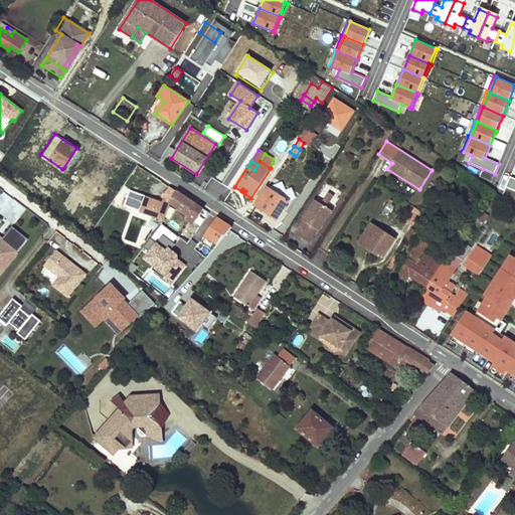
[(514,178),(510,177),(506,187),(514,190),(514,178)]
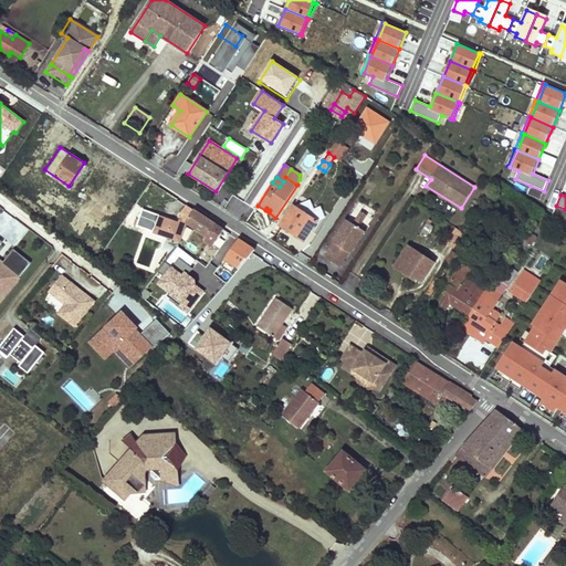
[(313,210),(308,200),(294,206),(316,221),(323,219),(320,208),(313,210)]
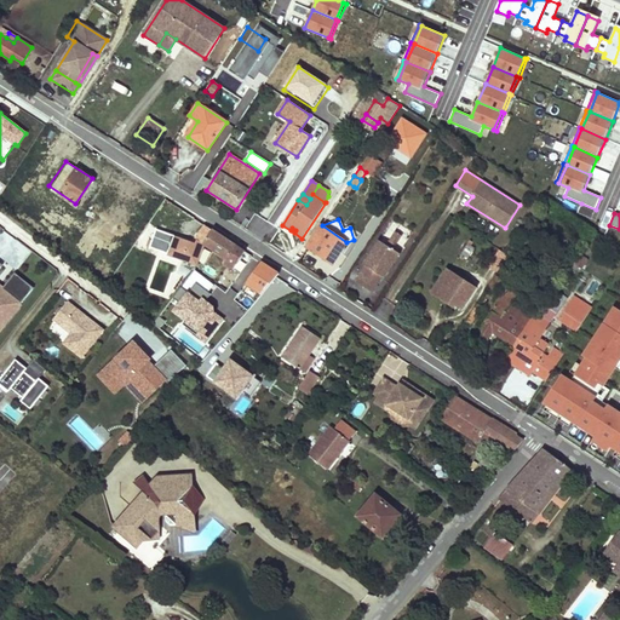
[(246,252),(206,225),(196,239),(204,244),(227,259),(224,263),(234,269),(246,252)]
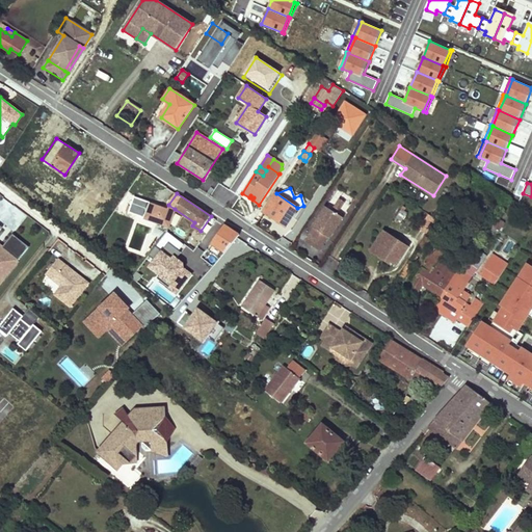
[(286,227),(297,208),(276,193),(264,212),(286,227)]
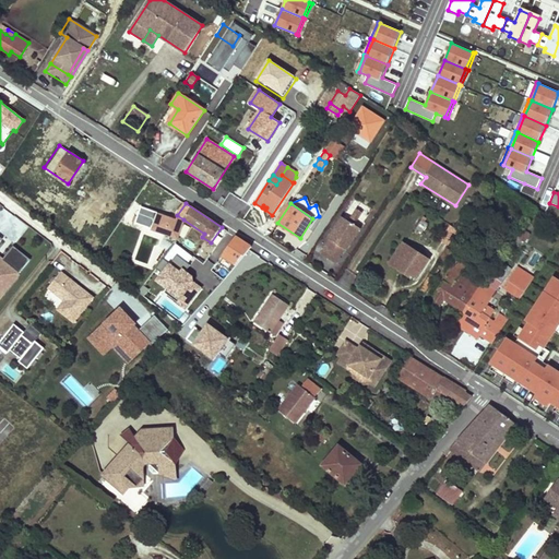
[(177,238),(183,219),(177,215),(176,219),(157,212),(141,206),(137,221),(152,226),(165,230),(164,234),(177,238)]
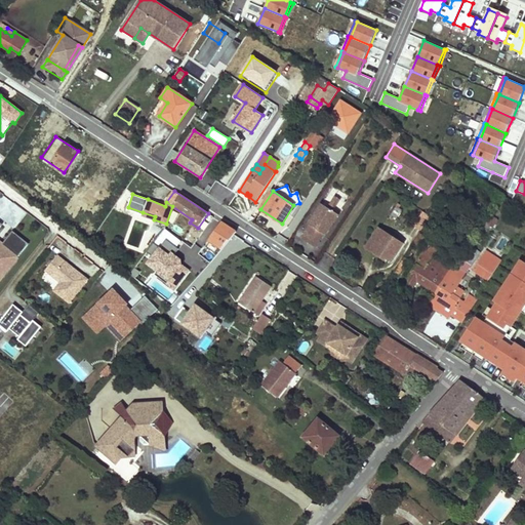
[(335,197),(328,208),(332,210),(339,199),(335,197)]
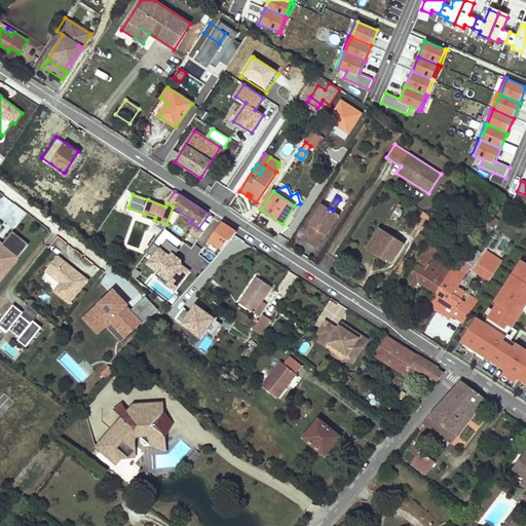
[(391,216),(398,219),(403,211),(400,209),(402,205),(400,203),(398,207),(391,216)]
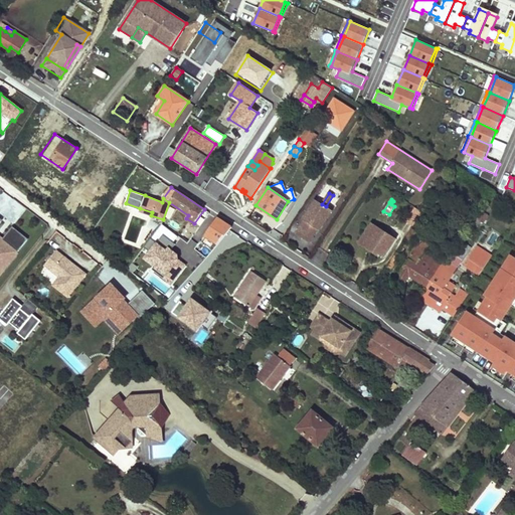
[(295,234),(309,243),(317,230),(319,230),(332,210),(326,206),(322,204),(316,200),(307,213),(309,214),(307,218),(305,217),(302,220),(304,221),(295,234)]
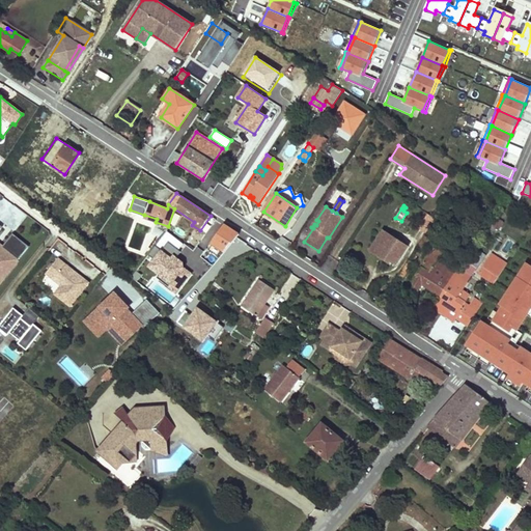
[(504,223),(497,218),(493,226),(499,230),(504,223)]
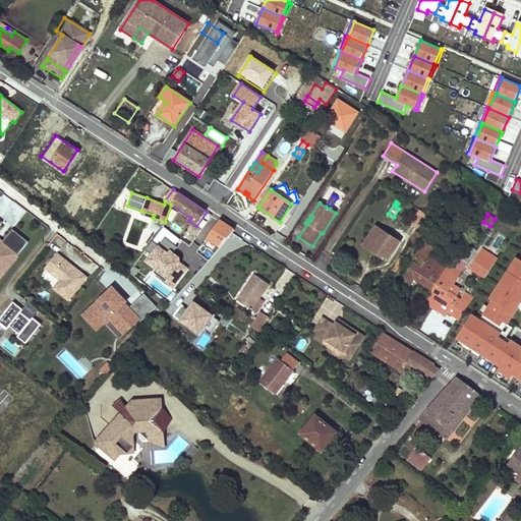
[(221,246),(235,230),(220,220),(208,237),(221,246)]
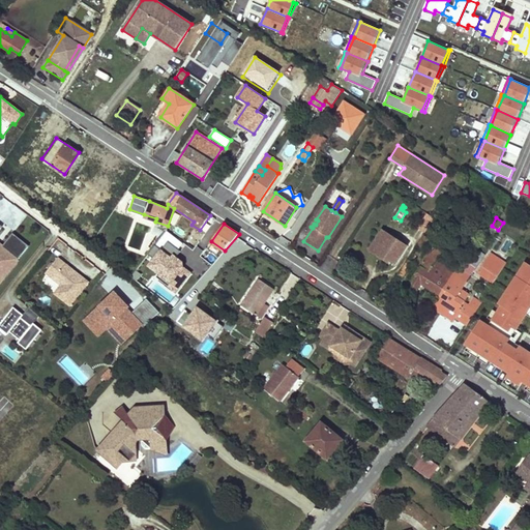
[(0,230),(2,227),(0,225),(0,269),(7,260),(13,265),(29,246),(12,233),(2,246),(0,244),(0,230)]
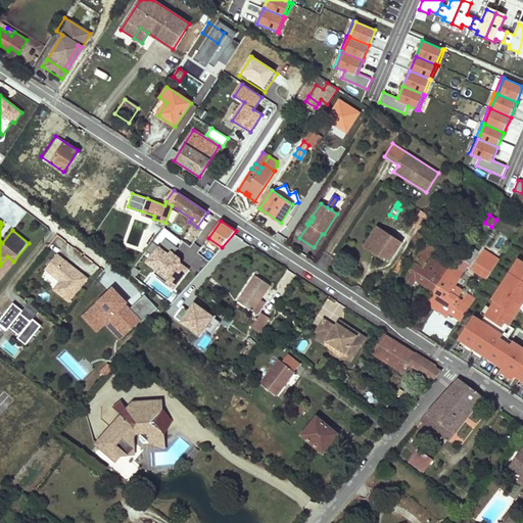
[(390,259),(400,243),(377,228),(365,246),(379,256),(381,253),(390,259)]
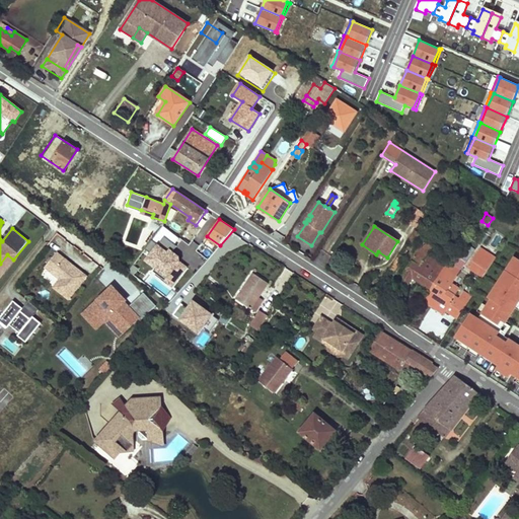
[(420,233),(415,230),(408,241),(413,244),(420,233)]
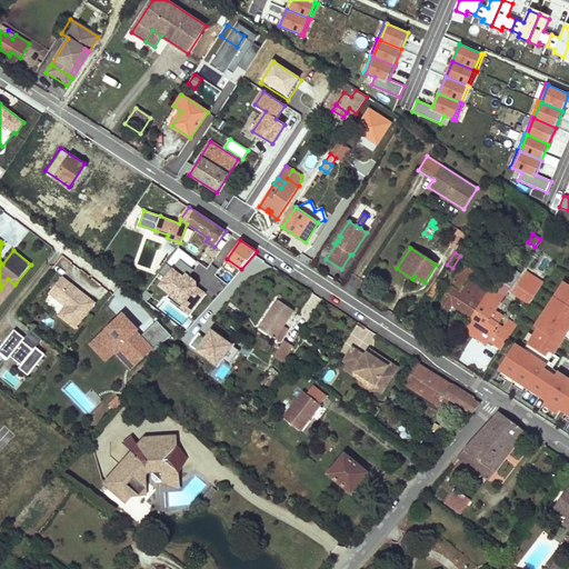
[(173,269),(167,263),(159,273),(166,278),(160,286),(171,293),(169,298),(181,308),(185,303),(192,309),(205,293),(196,287),(195,287),(193,282),(196,282),(196,281),(189,277),(195,270),(180,259),(173,269)]
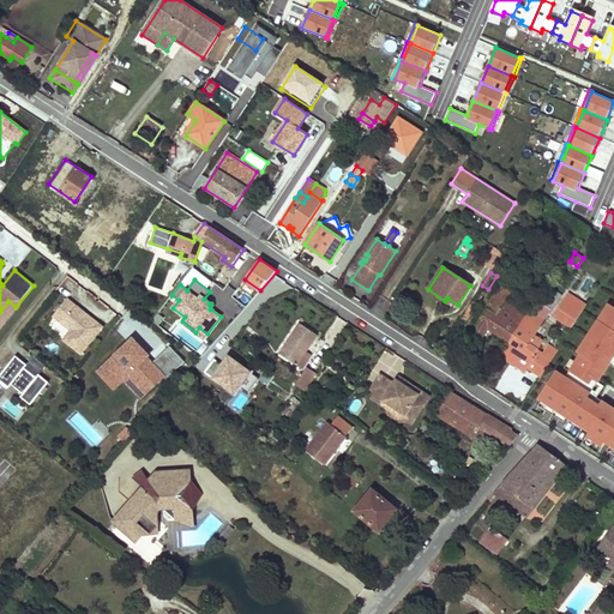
[(483,338),(488,329),(507,299),(515,289),(504,282),(473,331),(483,338)]
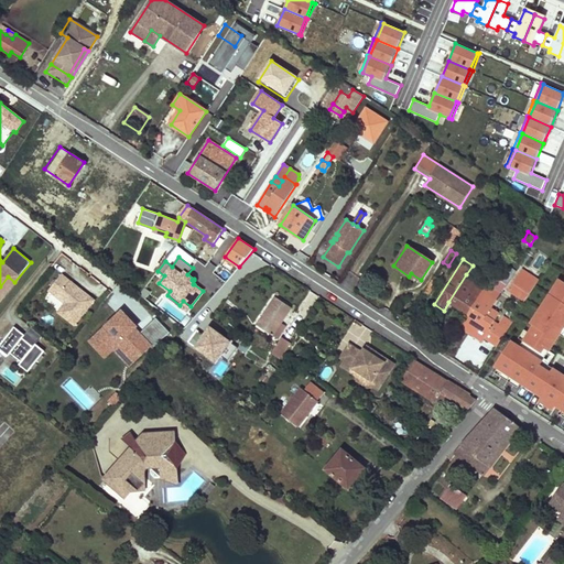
[(484,292),(469,315),(462,327),(473,334),(475,331),(477,332),(479,329),(487,335),(485,337),(497,346),(507,332),(506,332),(512,322),(503,316),(498,325),(494,322),(499,313),(491,308),(497,300),(497,299),(501,293),(517,272),(507,264),(490,285),(489,285),(488,284),(484,292)]
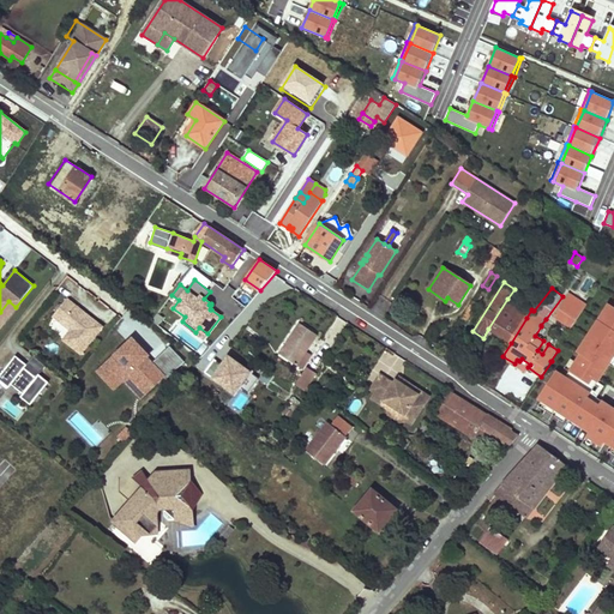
[(569,294),(560,305),(561,305),(564,302),(566,305),(572,296),(569,294)]
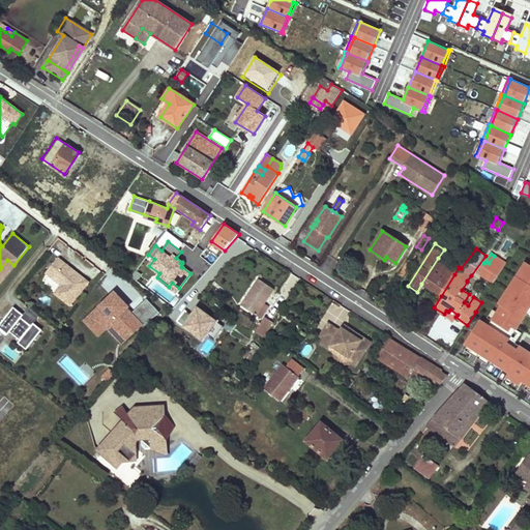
[(483,263),(477,272),(493,283),(506,264),(494,256),(489,263),(487,261),(484,263),(483,263)]
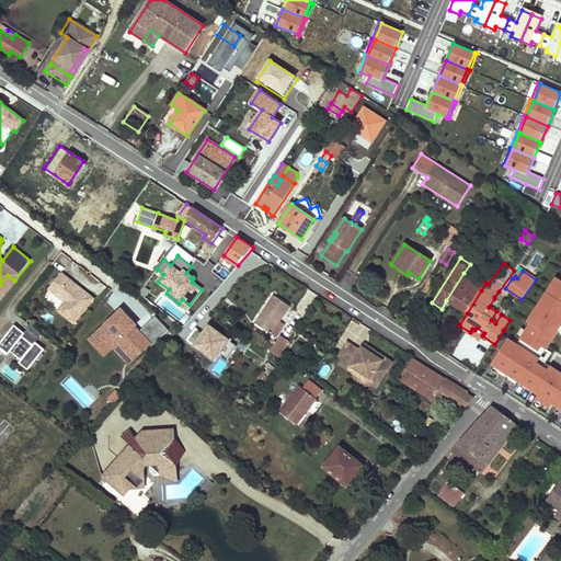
[(61,272),(48,288),(65,301),(58,310),(75,322),(94,298),(82,288),(80,290),(76,286),(77,285),(61,272)]
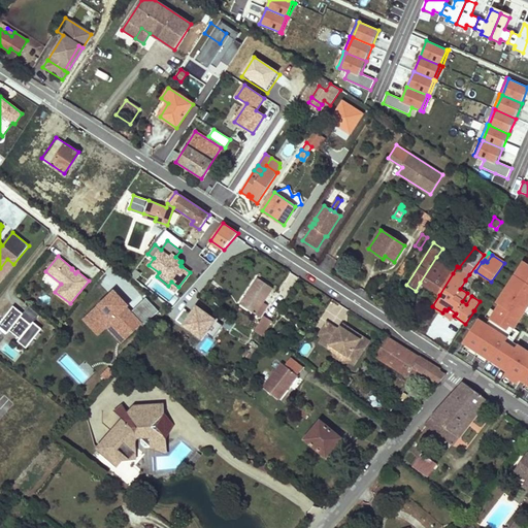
[(420,283),(439,295),(453,273),(447,269),(449,265),(436,257),(420,283)]
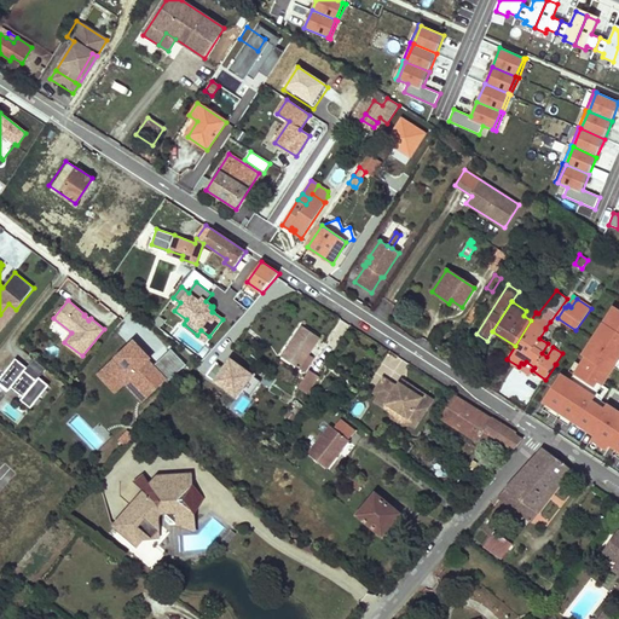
[(469,327),(481,307),(476,304),(463,323),(469,327)]
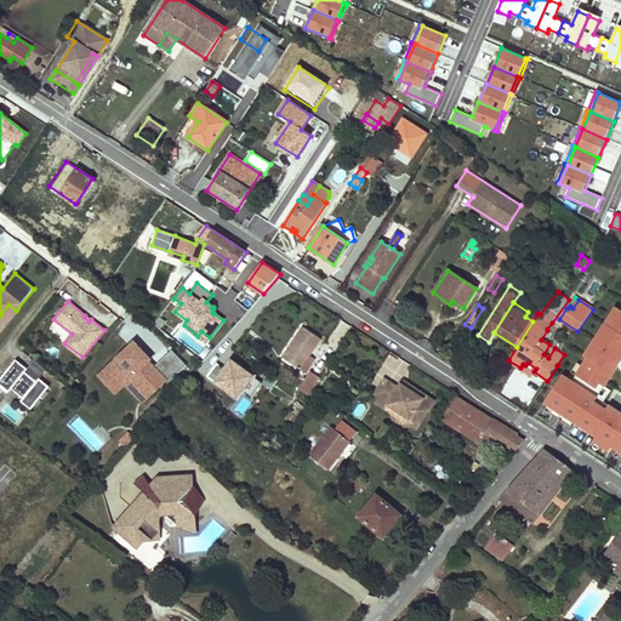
[(620,309),(616,306),(610,315),(614,318),(609,325),(605,323),(584,355),(587,358),(582,364),(576,374),(571,381),(591,394),(591,393),(599,382),(604,385),(616,368),(620,358),(620,309)]
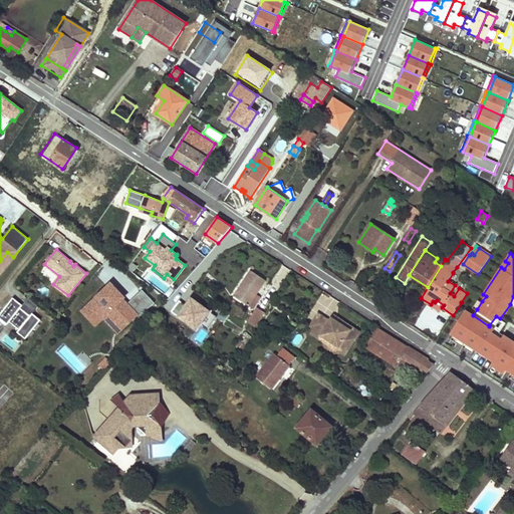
[(501,267),(504,269),(508,263),(505,261),(504,260),(500,266),(501,267)]
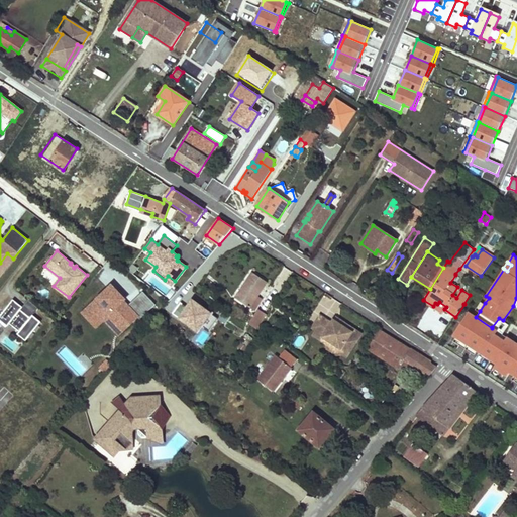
[(267,282),(252,273),(245,284),(260,293),(267,282)]
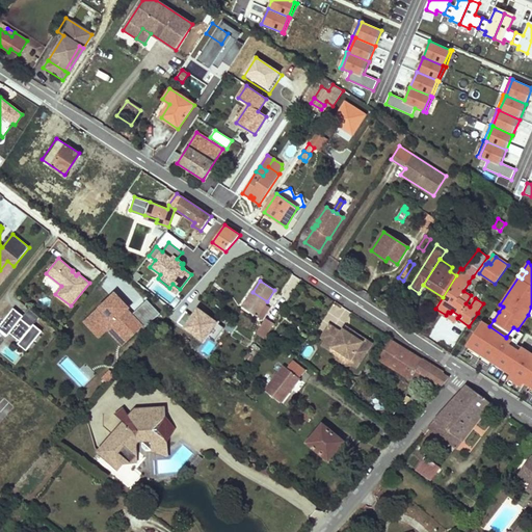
[(177,293),(180,289),(173,284),(169,288),(177,293)]
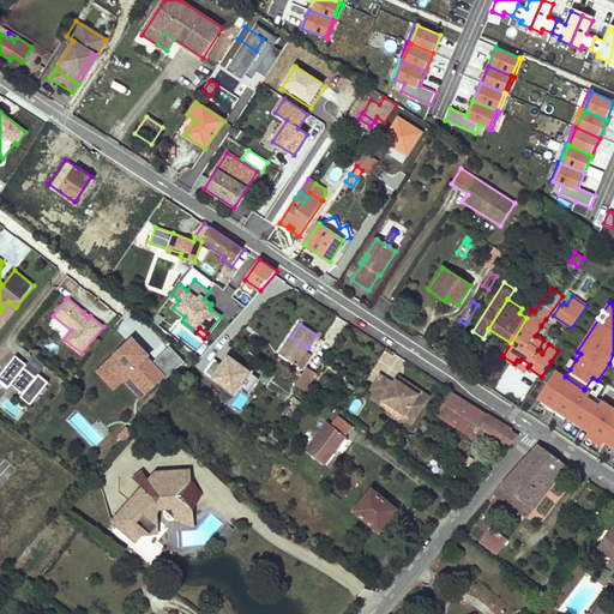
[(308,348),(292,337),(280,354),(296,366),(305,353),(308,348)]
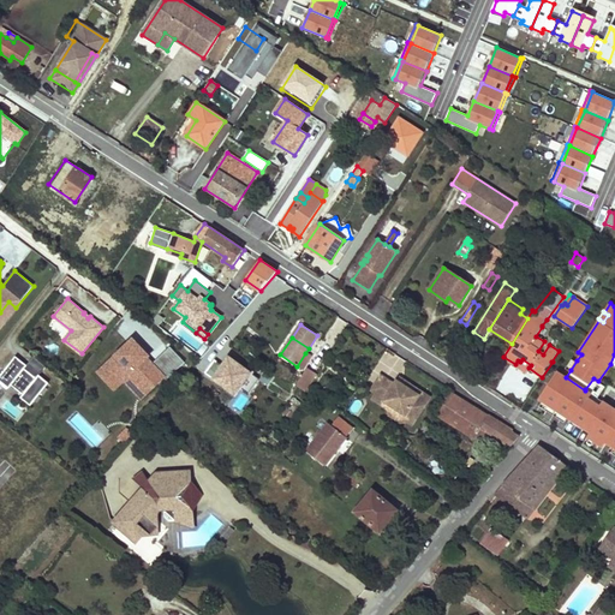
[(115,389),(121,382),(124,380),(132,380),(147,395),(165,378),(166,380),(183,364),(179,359),(180,358),(169,347),(151,364),(147,358),(144,360),(139,356),(144,352),(132,340),(99,372),(115,389)]
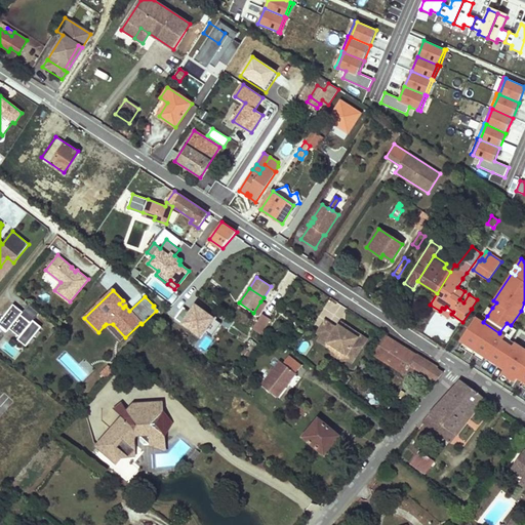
[(253,313),(258,316),(266,305),(260,301),(253,313)]
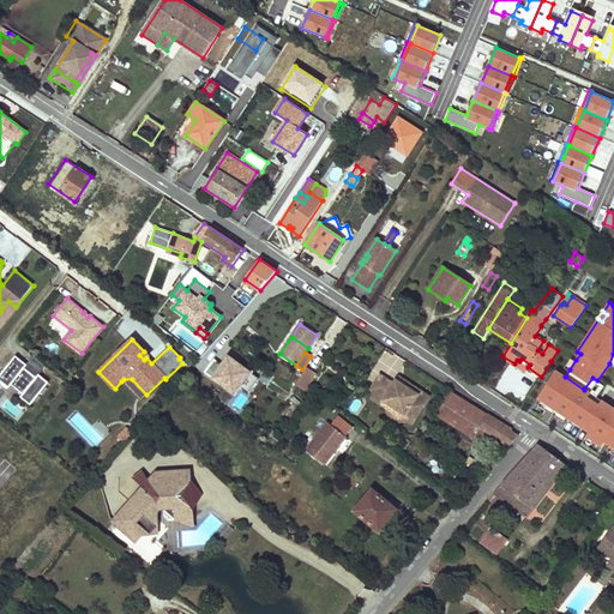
[(230,354),(229,356),(253,373),(254,371),(230,354)]
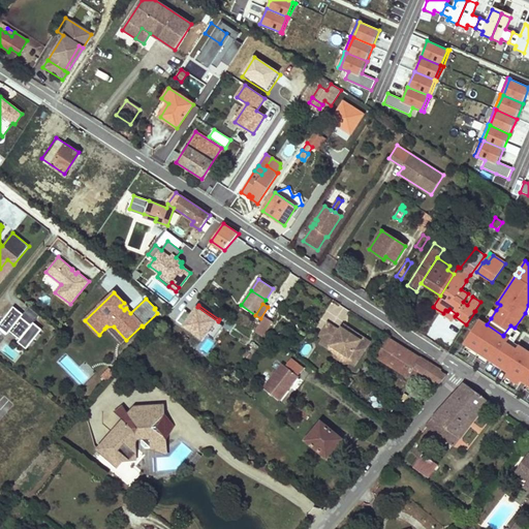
[(0,320),(0,327),(8,334),(10,331),(20,339),(19,342),(27,348),(42,329),(34,322),(32,324),(22,316),(24,314),(13,306),(8,313),(10,315),(7,320),(4,318),(1,321),(0,320)]
